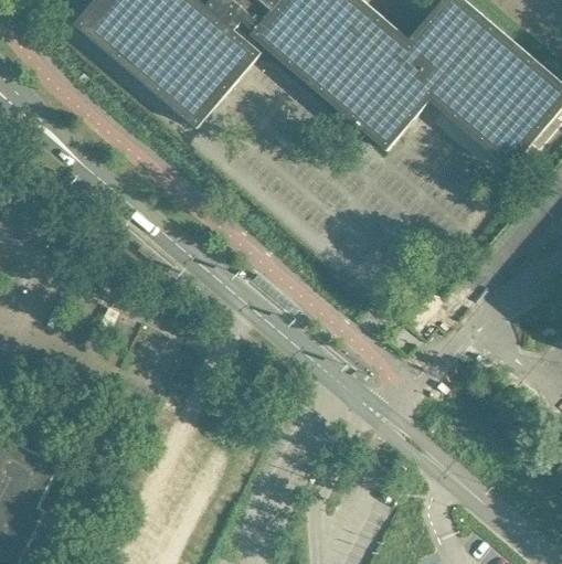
[(441,0),(407,40),(360,0),(93,0),(73,23),(113,57),(195,128),(223,95),(264,46),(292,71),(385,150),(391,144),(396,138),(412,119),(419,112),(423,106),(428,100),(509,169),(561,106),(561,84),(463,0),(441,0)]
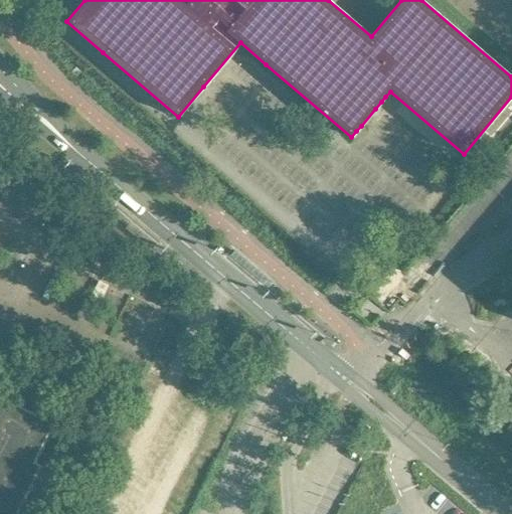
[(0,513),(15,513),(40,465),(34,462),(53,423),(0,396),(0,513)]
